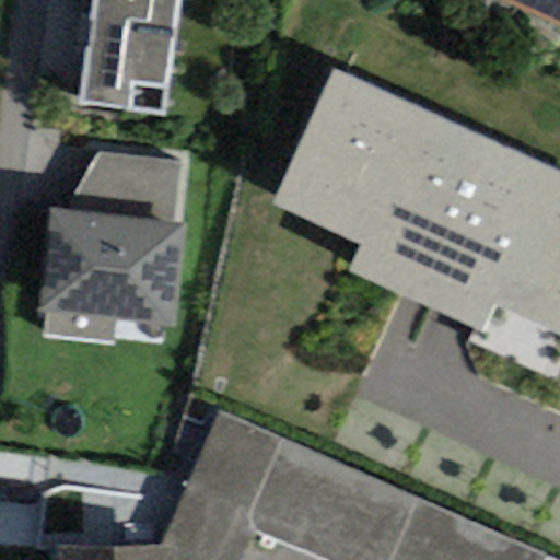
[(177,0),(92,0),(78,104),(161,116),(177,0)]
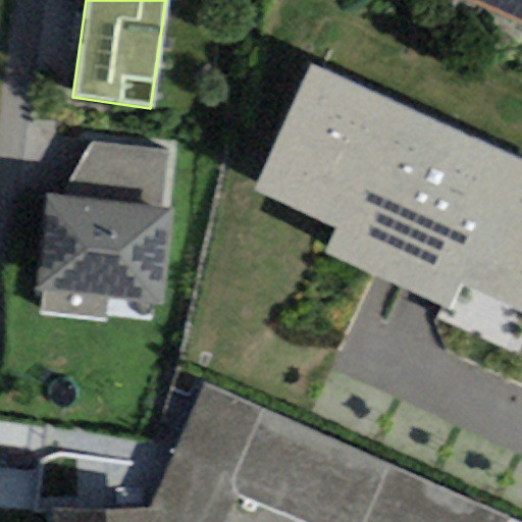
[(521,0),(455,0),(521,29),(521,0)]
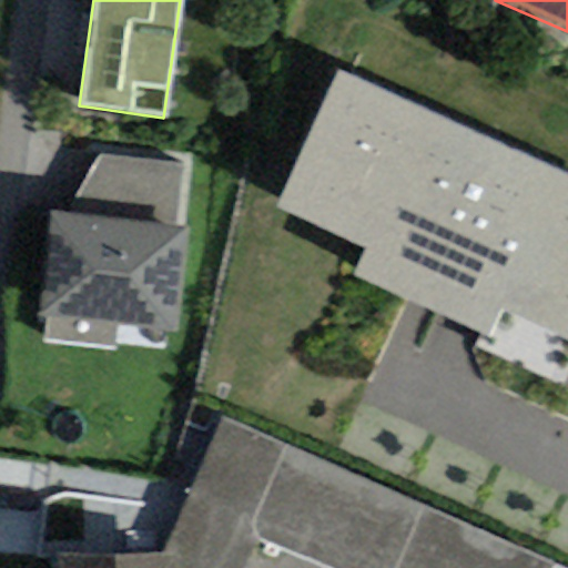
[(567,176),(336,72),(275,206),(369,250),(356,277),(488,337),(500,310),(567,340),(567,176)]
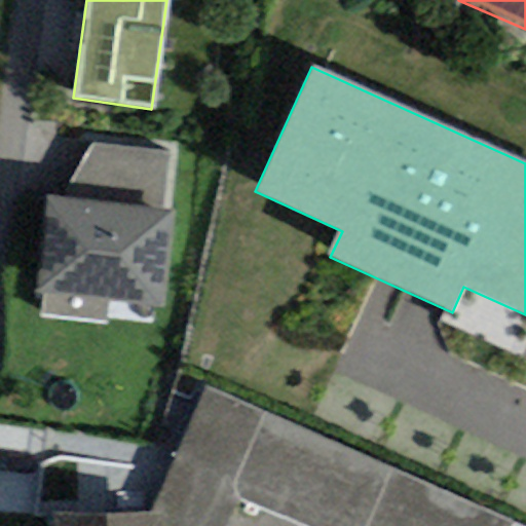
[(61,197),(166,210),(170,152),(91,145),(61,197)]
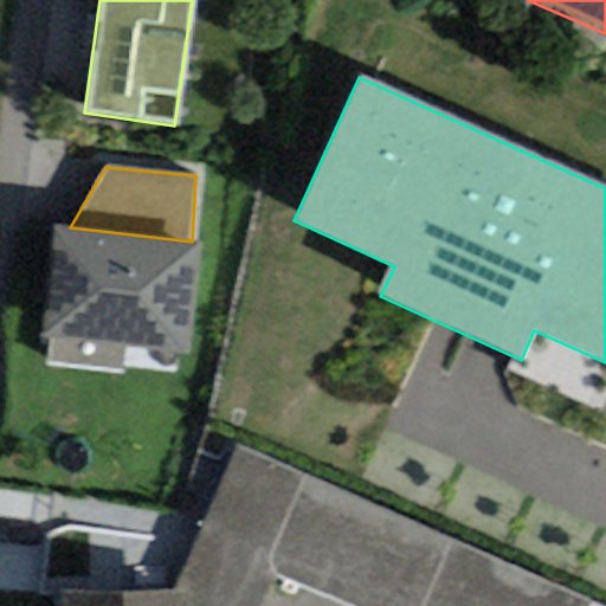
[(70,227),(53,226),(40,336),(50,337),(46,367),(121,375),(123,346),(188,353),(201,242),(192,242),(70,227)]
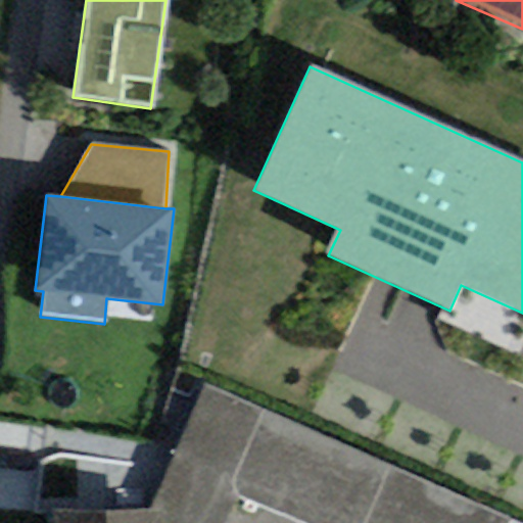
[(507,522),(510,519),(203,384),(160,493),(159,509),(159,522),(219,522),(233,490),(300,522),(507,522)]
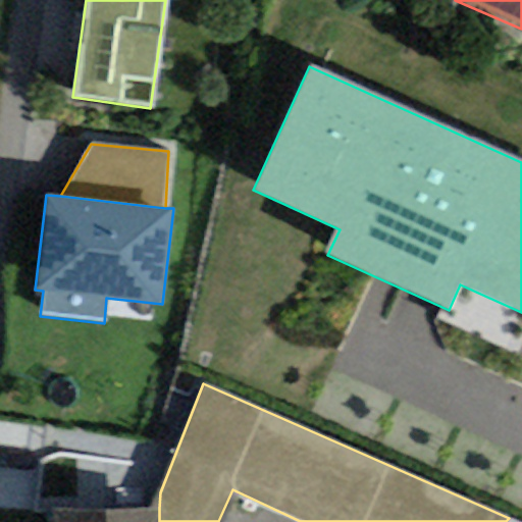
[(159,521),(159,508),(51,512),(51,521),(159,521)]
